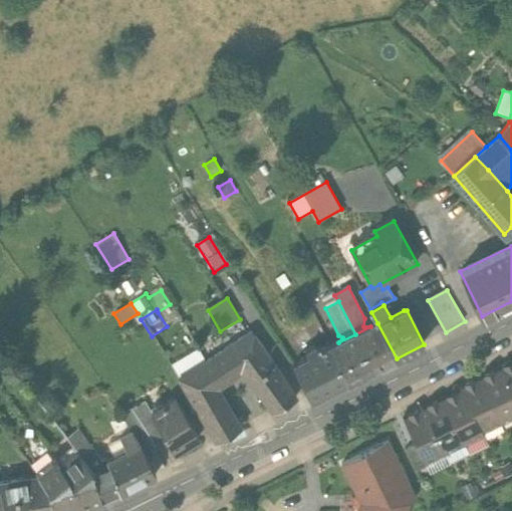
[(370,326),(355,334),(373,370),(397,358),(377,323),(370,326)]
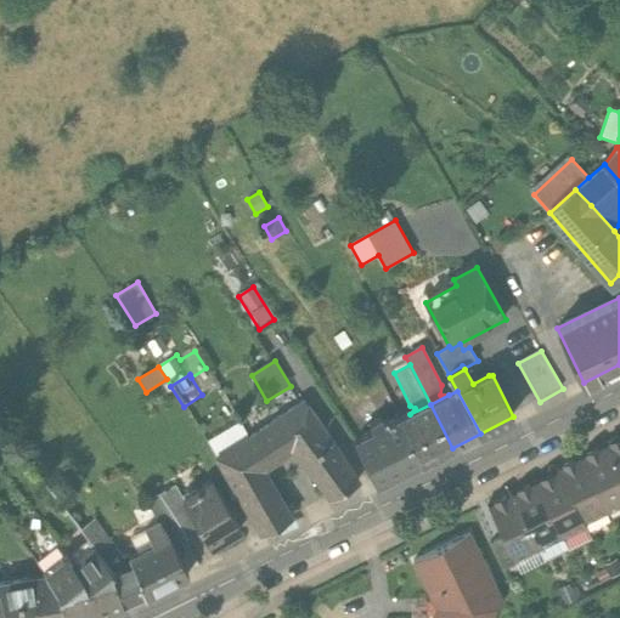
[(217,455),(263,536),(293,519),(264,471),(293,452),(331,499),(360,482),(304,402),(261,429),(257,421),(244,430),(248,436),(217,455)]
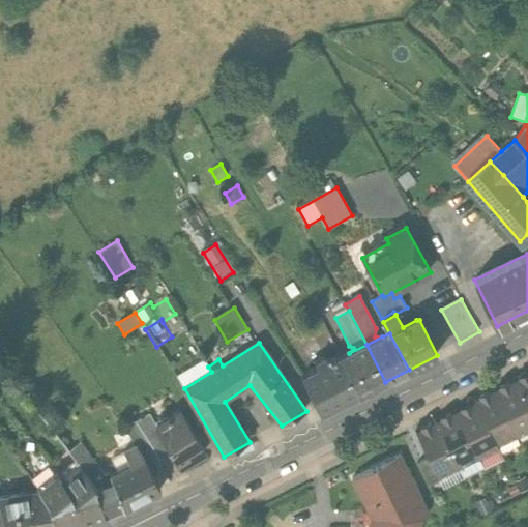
[(349,353),(342,357),(360,393),(385,382),(367,345),(349,353)]
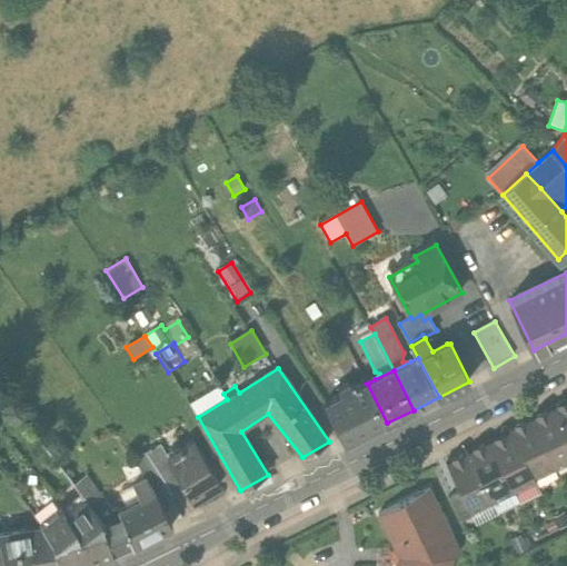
[(345,444),(387,423),(367,384),(354,390),(350,385),(339,390),(341,396),(325,404),(345,444)]
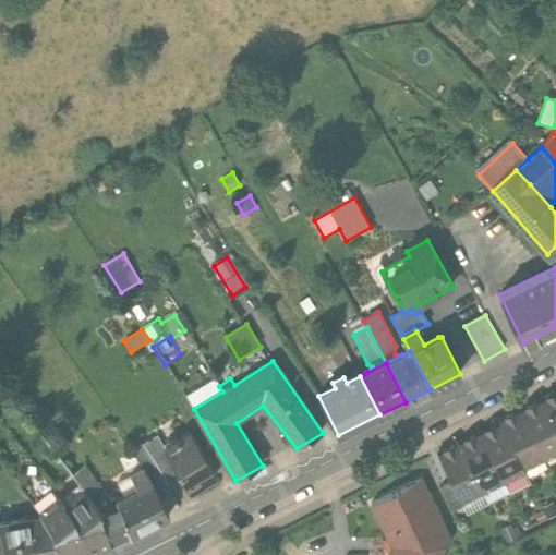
[(555,395),(543,401),(555,429),(555,395)]
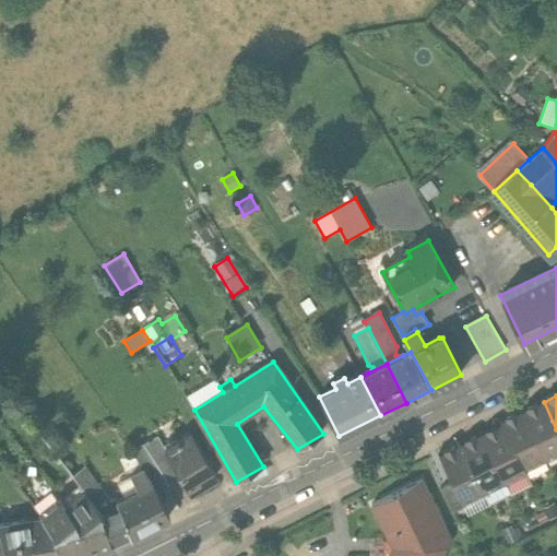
[(545,460),(556,453),(556,429),(544,402),(523,413),(545,460)]
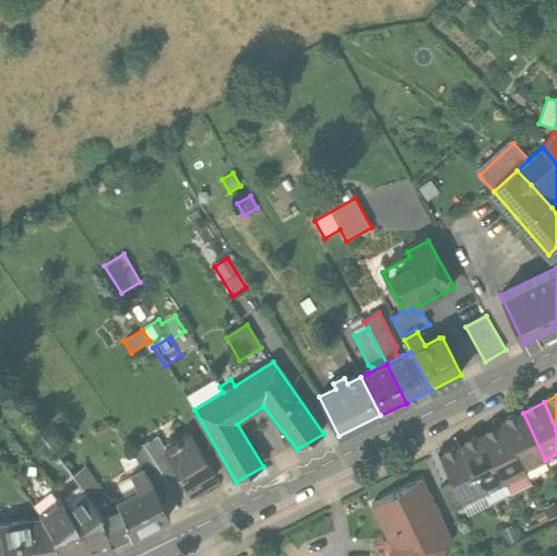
[(524,470),(545,460),(523,413),(501,423),(502,425),(524,470)]
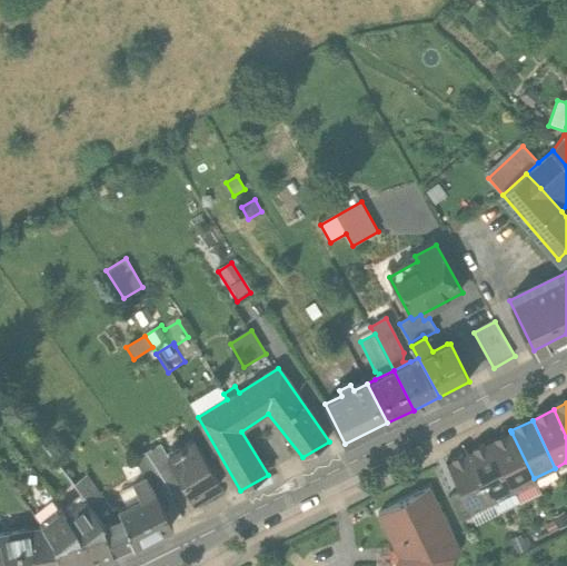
[(541,495),(534,478),(511,433),(489,444),(520,505),(541,495)]
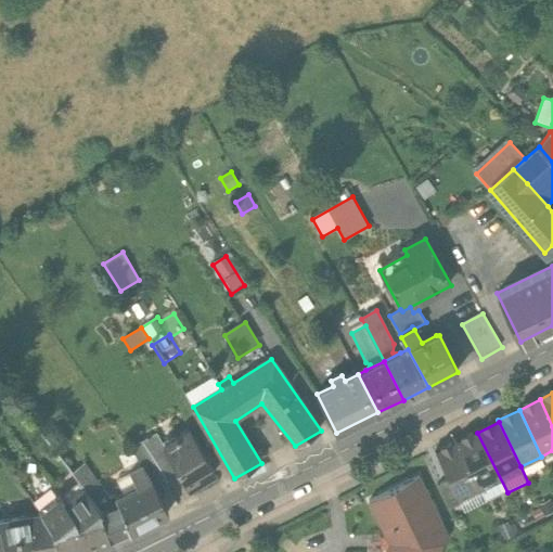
[(164,447),(181,477),(189,490),(216,474),(190,431),(164,447)]
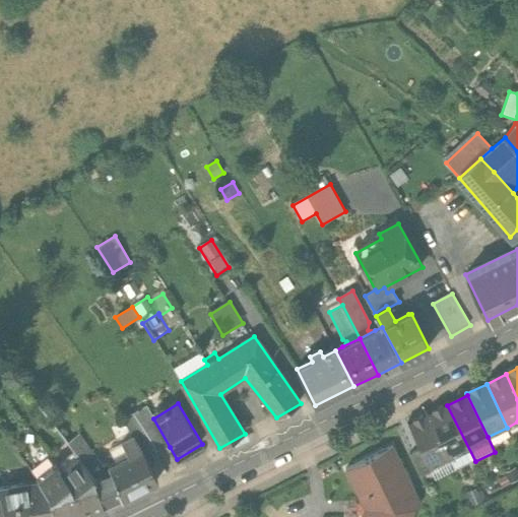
[(447,405),(428,414),(456,471),(475,461),(447,405)]
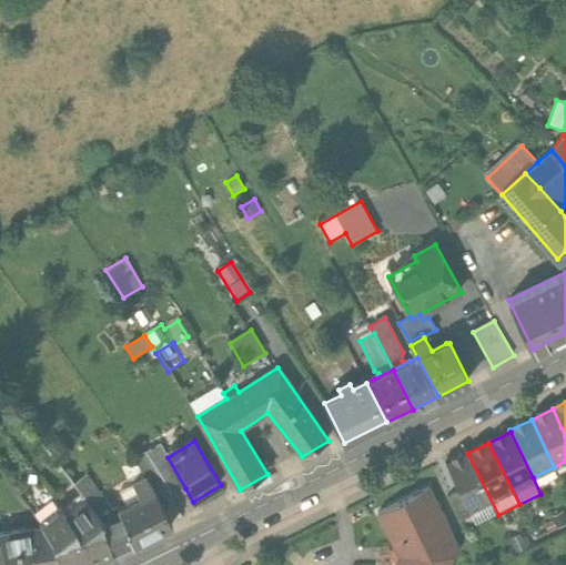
[(134,460),(145,478),(147,477),(154,490),(161,502),(185,488),(168,457),(165,454),(152,462),(147,452),(134,460)]
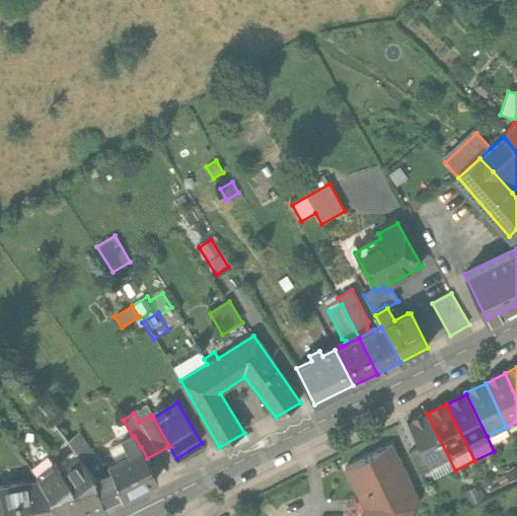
[(437,478),(455,470),(427,414),(408,423),(421,449),(429,466),(430,466),(432,470),(437,478)]
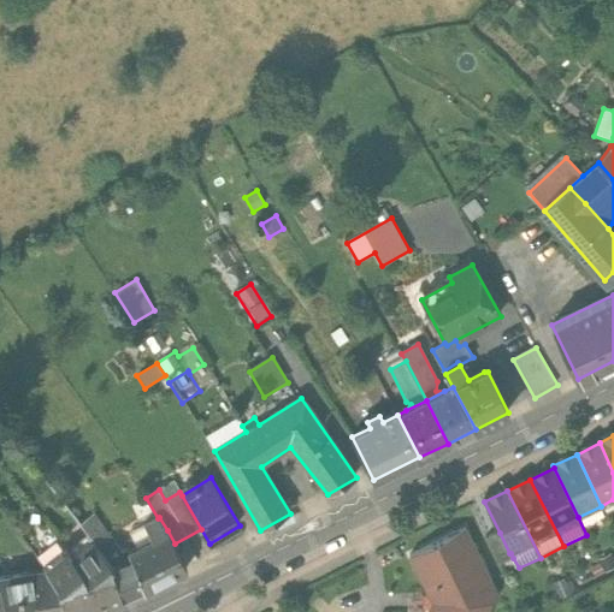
[(125,602),(145,593),(134,562),(129,563),(94,514),(81,523),(95,544),(113,568),(125,602)]
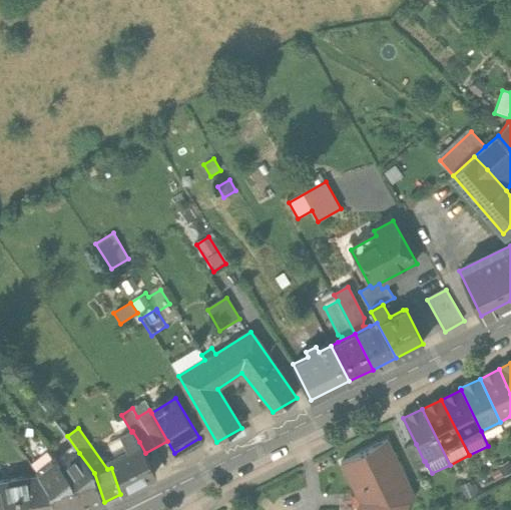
[(155,475),(145,453),(139,442),(132,431),(131,432),(109,442),(116,455),(107,459),(111,468),(120,494),(155,475)]
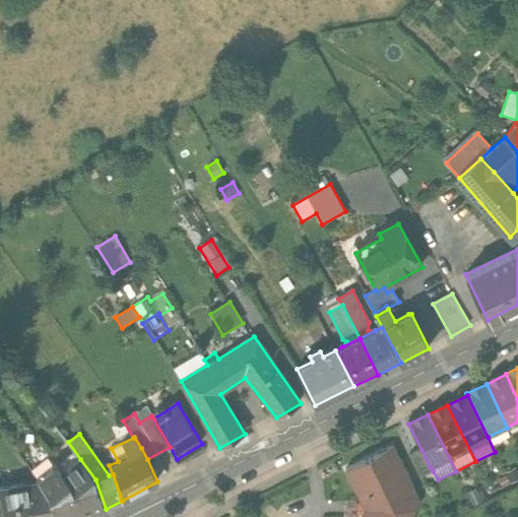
[(363,516),(412,516),(415,510),(422,507),(393,448),(346,470),(362,504),(344,505),(344,516),(363,516)]
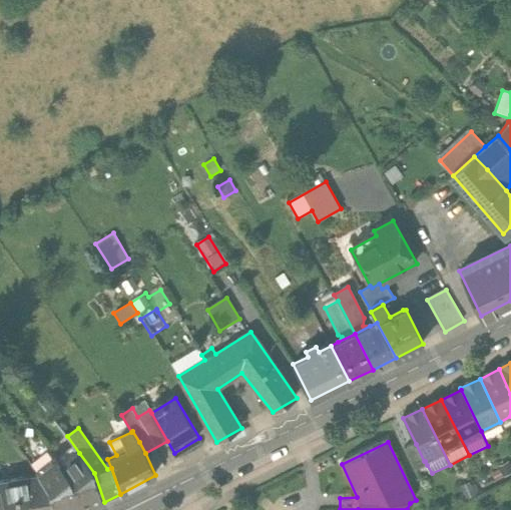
[(415,471),(427,465),(425,461),(424,461),(416,444),(404,449),(415,471)]
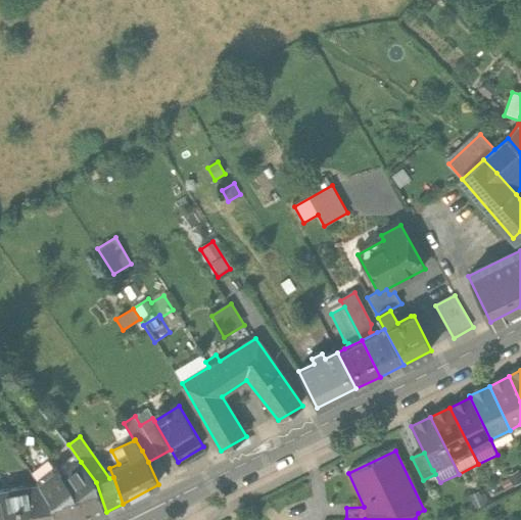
[(83,519),(73,490),(62,476),(50,461),(32,474),(40,486),(49,498),(55,519),(83,519)]
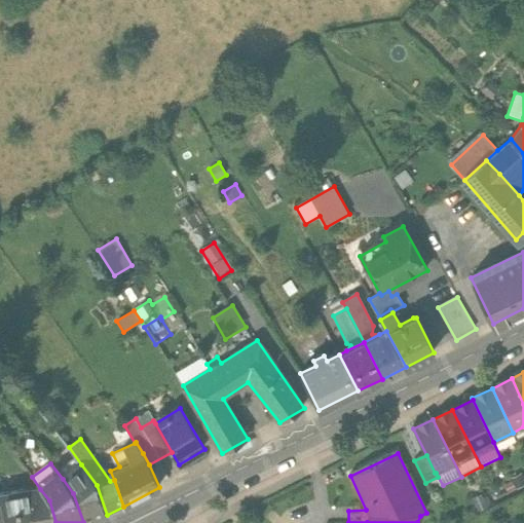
[(81,464),(63,479),(73,493),(83,522),(86,522),(107,515),(97,485),(81,464)]
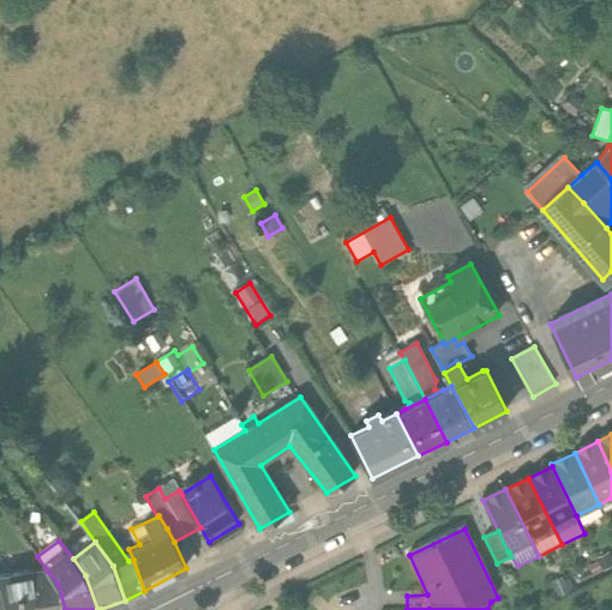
[(47,571),(0,577),(0,578),(6,609),(65,609),(58,584),(47,571)]
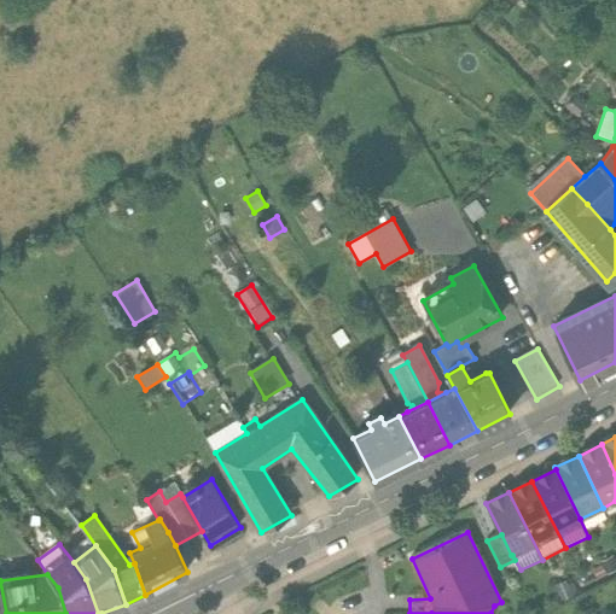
[(567,582),(556,588),(564,602),(579,595),(575,585),(570,588),(567,582)]
